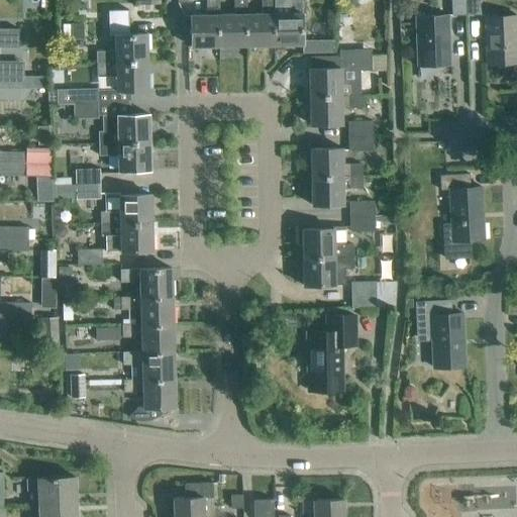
[(218,16),(219,16),(218,0),(205,0),(206,16),(190,16),(191,48),(219,47),(218,16)]
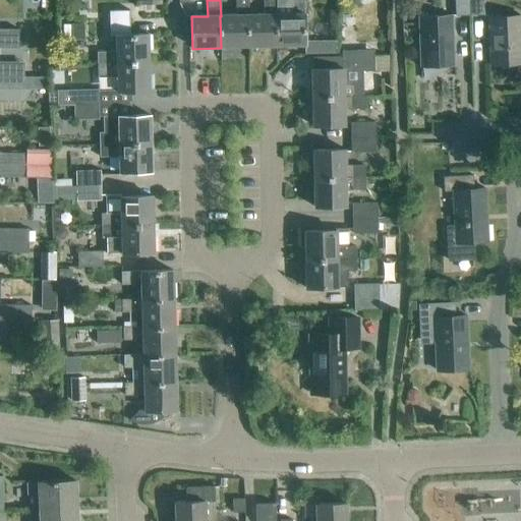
[(247,15),(248,15),(247,0),(235,0),(236,15),(221,16),(220,16),(221,48),(248,48),(247,15)]
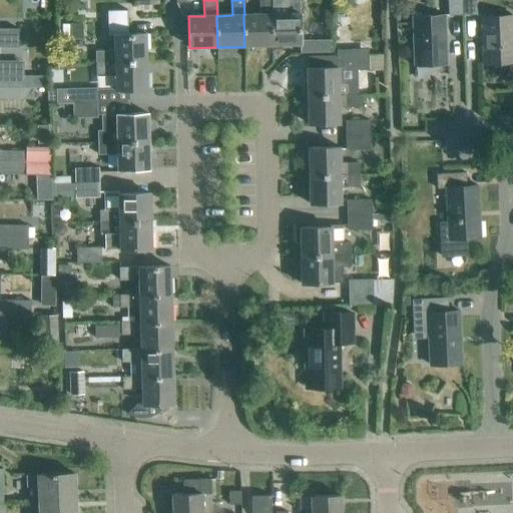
[(272,15),(271,0),(259,0),(260,15),(244,15),(243,15),(244,47),(272,46),(272,15)]
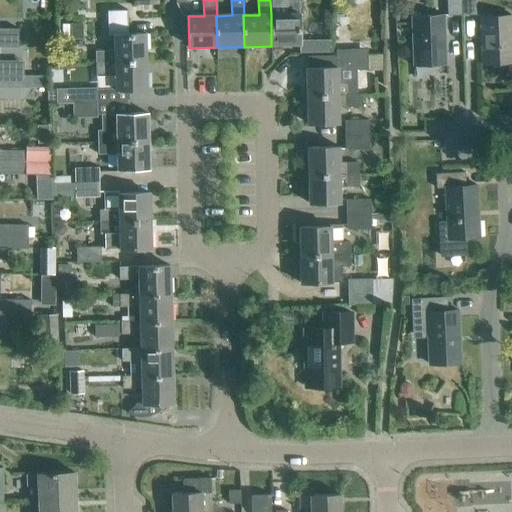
[(271,15),(271,46),(299,45),(299,41),(298,0),(285,0),(286,14),(271,15)]
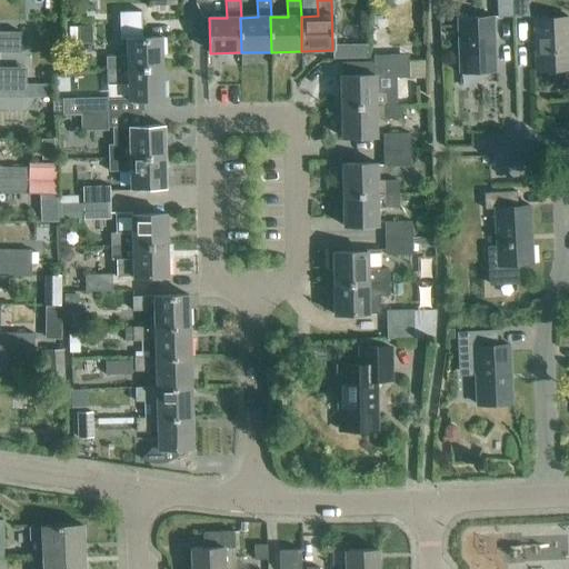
[(496,0),(497,18),(513,18),(511,0),(496,0)]
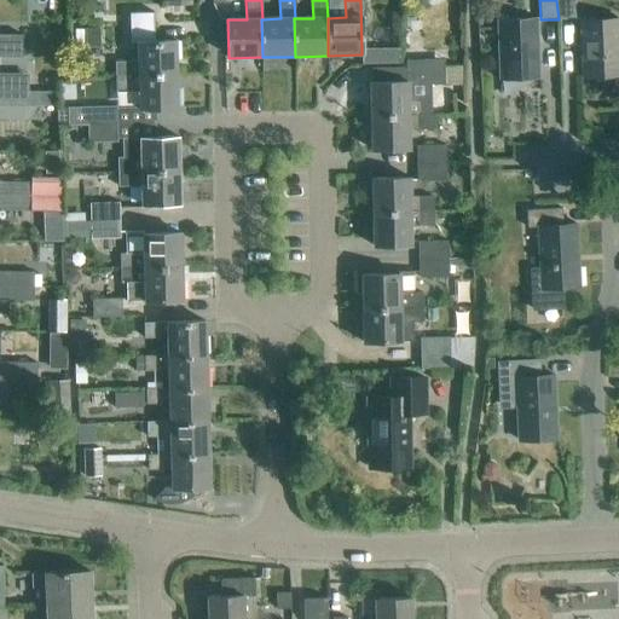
[(556,0),(559,19),(573,18),(572,0),(556,0)]
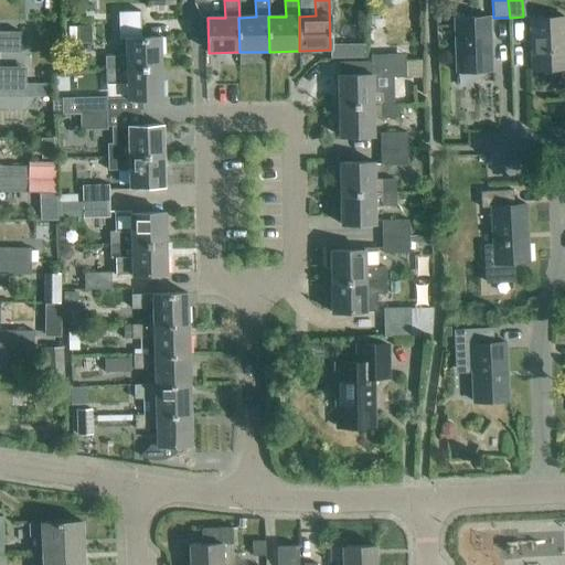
[(160,39),(140,39),(140,12),(118,12),(118,40),(125,40),(126,56),(105,57),(105,71),(160,68),(160,39)]
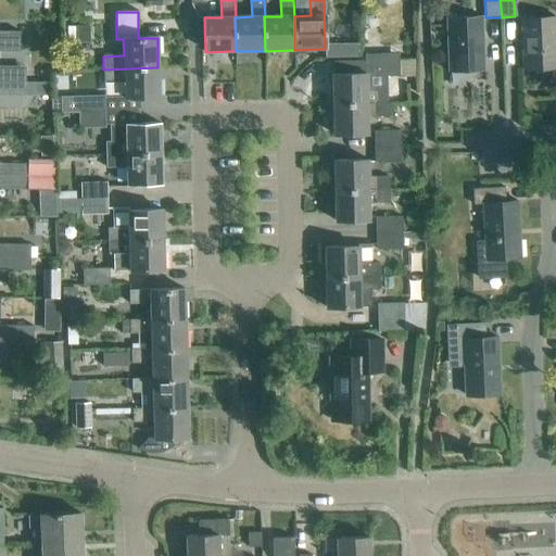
[(449,73),(483,72),(481,17),(446,19),(449,73)]
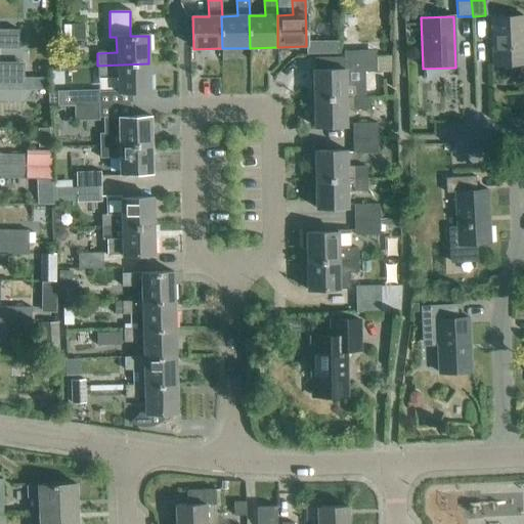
[(492,66),(523,64),(523,26),(523,16),(491,17),(492,66)]
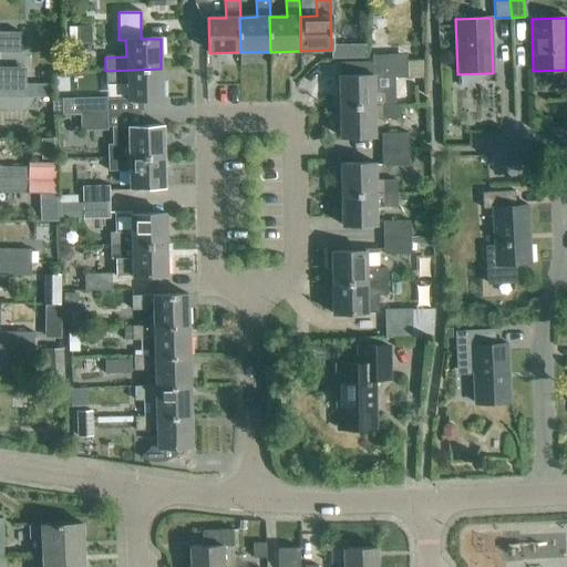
[(0,52),(19,53),(20,33),(0,32),(0,52)]
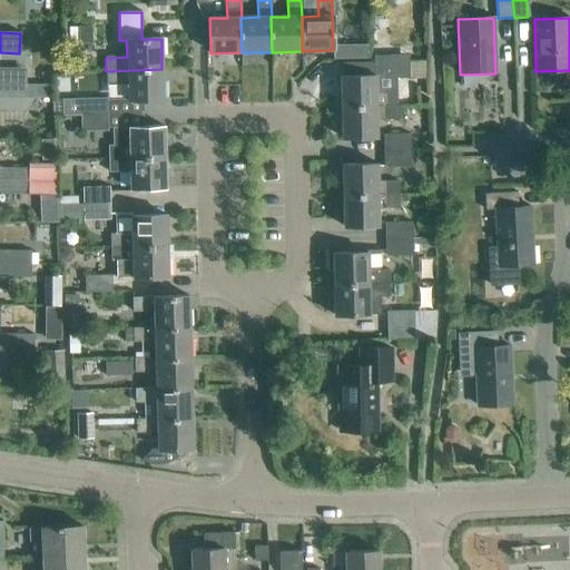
[(367,46),(333,46),(333,50),(333,60),(367,59),(367,46)]
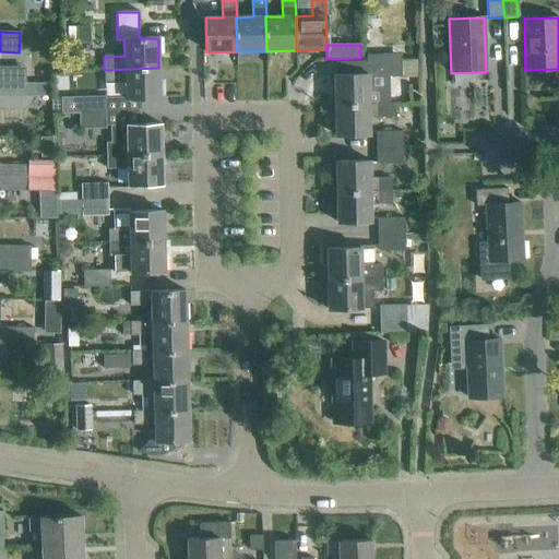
[(334,106),(389,105),(389,78),(401,76),(400,61),(388,61),(388,56),(366,56),(367,74),(333,75),(334,106)]
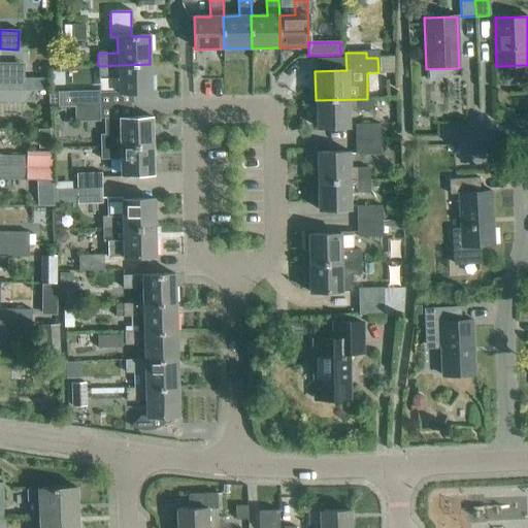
[(150,64),(98,66),(99,78),(118,77),(119,94),(151,93),(150,64)]
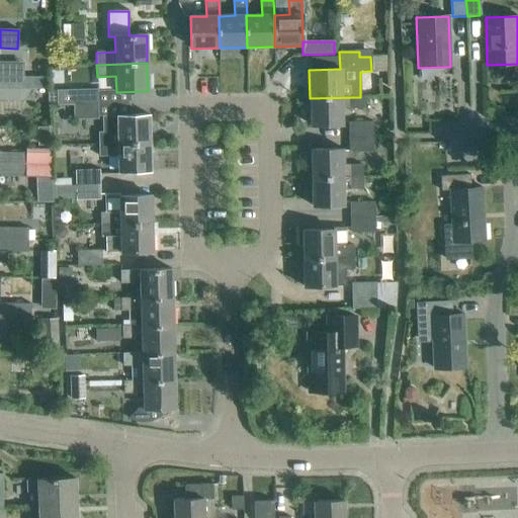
[(0,77),(0,88),(47,89),(47,78),(0,77)]
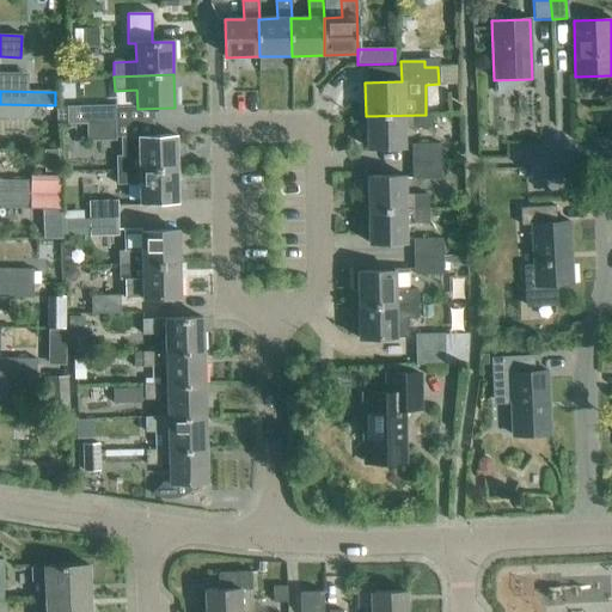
[(67,124),(86,124),(115,123),(115,106),(67,108),(67,124)]
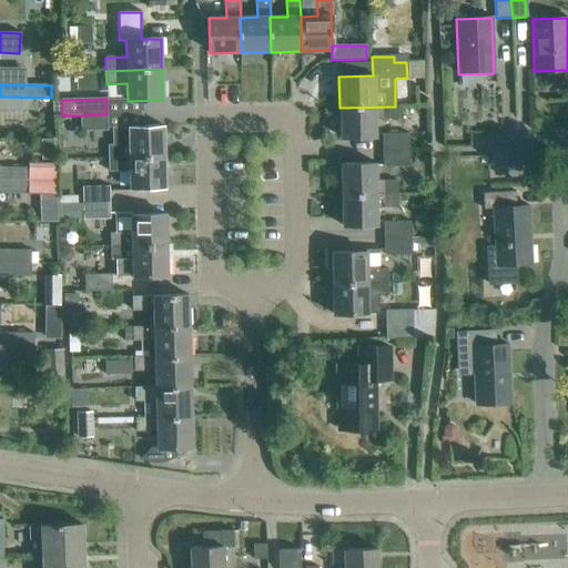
[(395,107),(340,108),(340,139),(375,138),(375,120),(396,120),(395,107)]
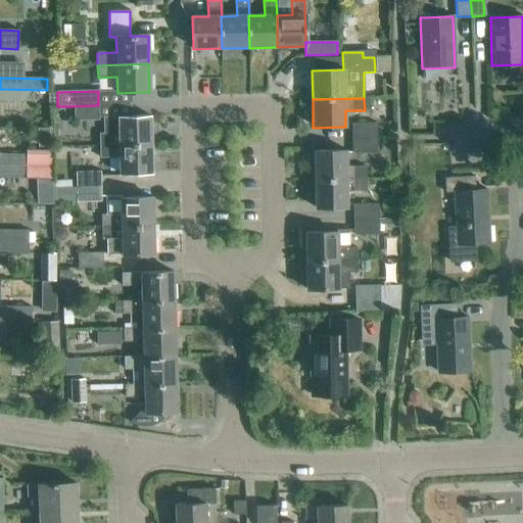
[(98,105),(74,106),(74,122),(99,121),(98,105)]
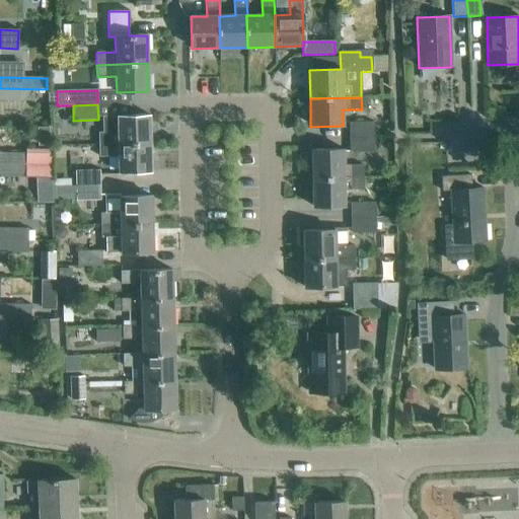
[(98,145),(150,144),(149,116),(117,117),(102,117),(102,133),(98,134),(98,145)]
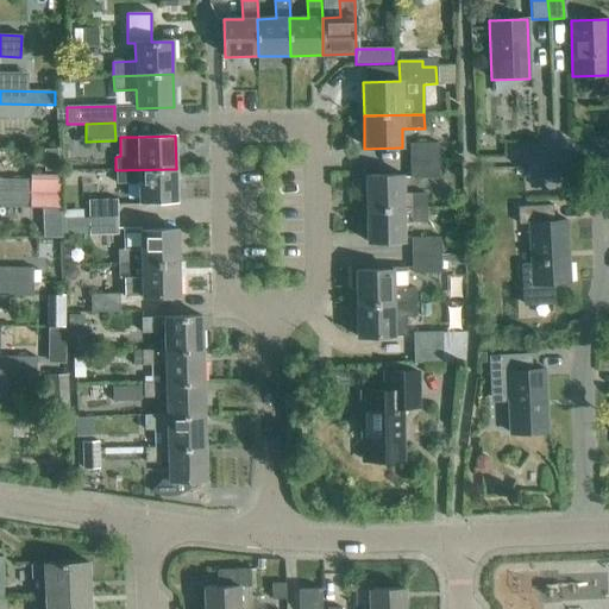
[(409,162),(438,162),(438,144),(409,144),(409,162)]
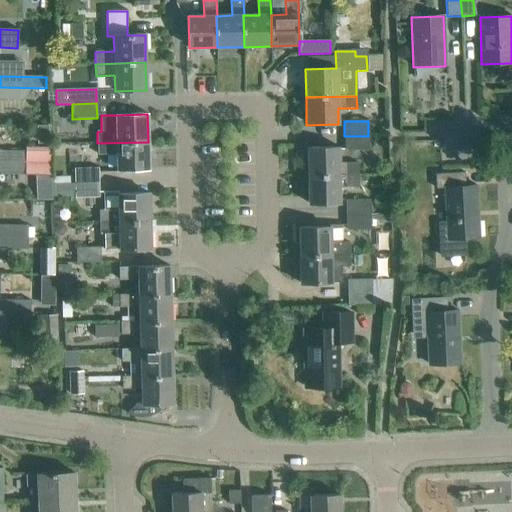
[(368,136),(344,136),(345,151),(369,150),(368,136)]
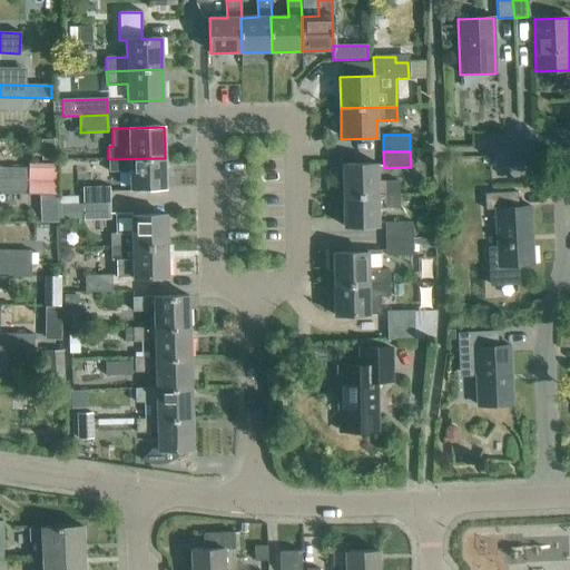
[(165,158),(108,159),(109,173),(129,173),(130,190),(165,189),(165,158)]
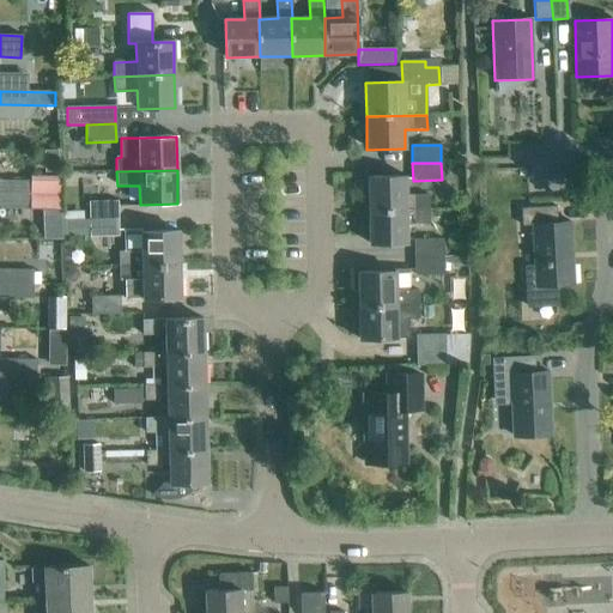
[(0,195),(59,196),(59,177),(30,176),(30,181),(0,181),(0,195)]
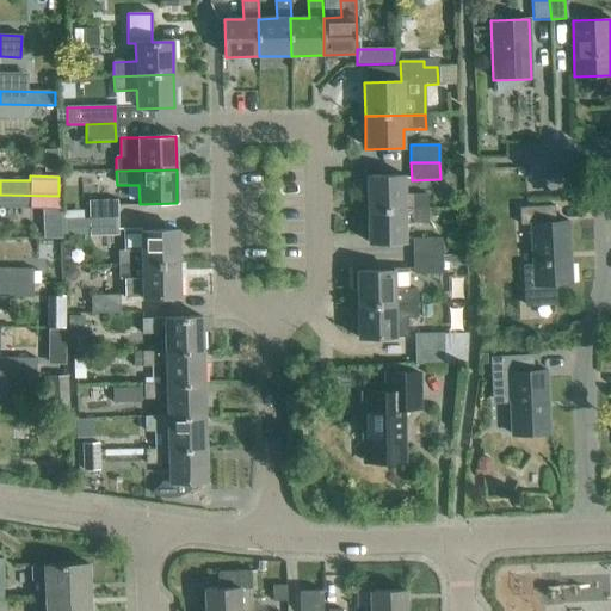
[(368,210),(427,209),(427,196),(405,196),(405,177),(366,178),(368,210)]
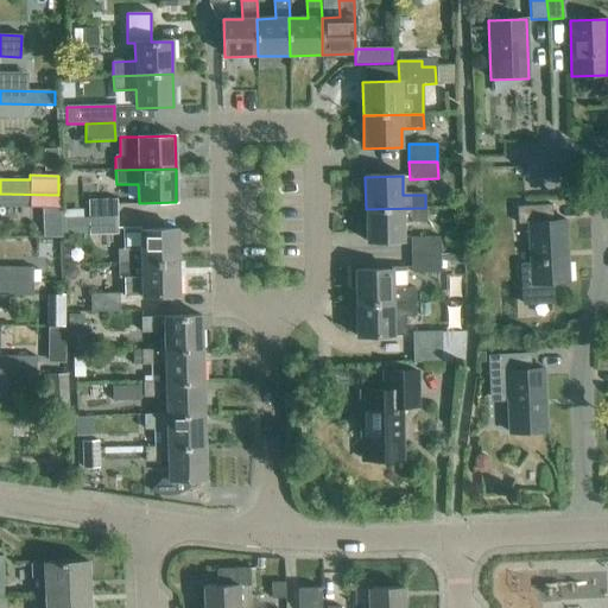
[(58,214),(58,195),(0,194),(0,207),(30,209),(30,213),(58,214)]
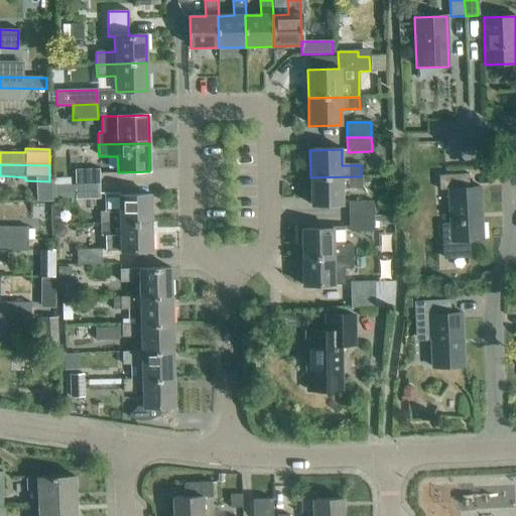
[(75,185),(100,184),(99,169),(75,170),(75,185)]
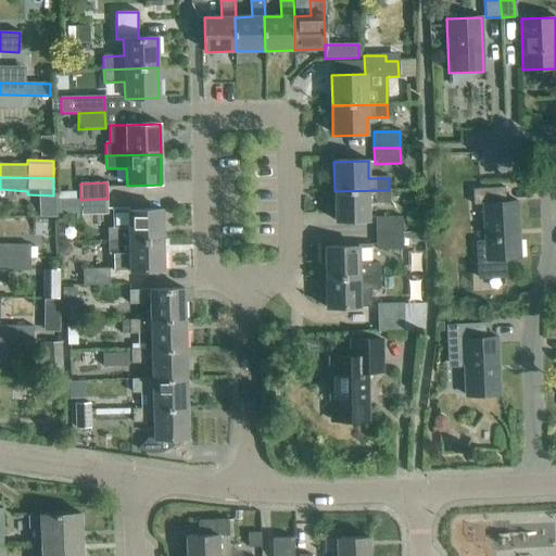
[(505,203),(504,188),(472,190),(474,205),(482,204),(484,241),(476,241),(478,280),(506,278),(505,260),(520,258),(518,202),(505,203)]
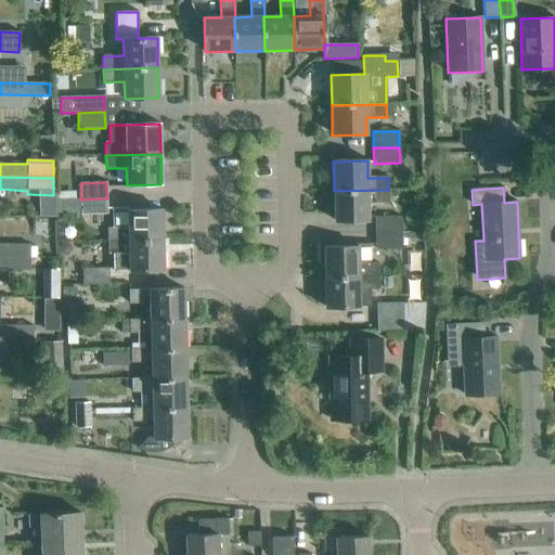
[(388,190),(334,191),(334,221),(369,220),(368,204),(388,203),(388,190)]
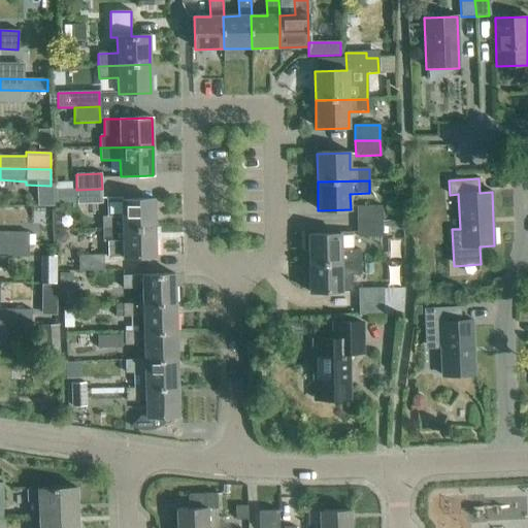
[(76,191),(77,205),(102,204),(102,189),(76,190),(76,191)]
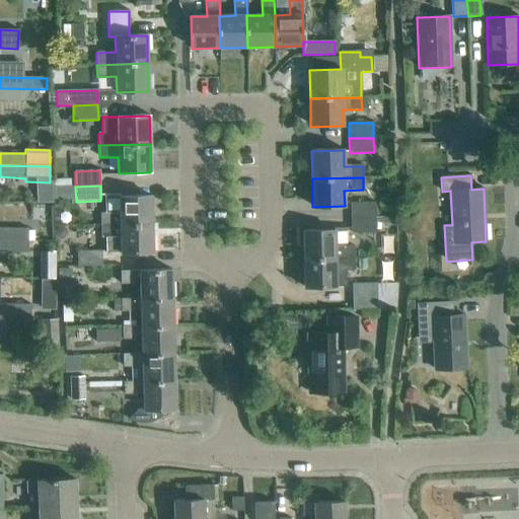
[(55,203),(76,202),(75,188),(55,189),(55,203)]
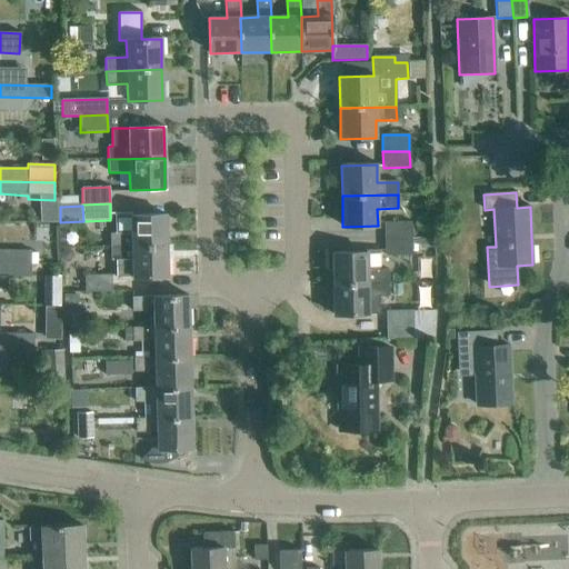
[(110,248),(167,246),(166,216),(132,216),(132,213),(116,215),(116,235),(110,235),(110,248)]
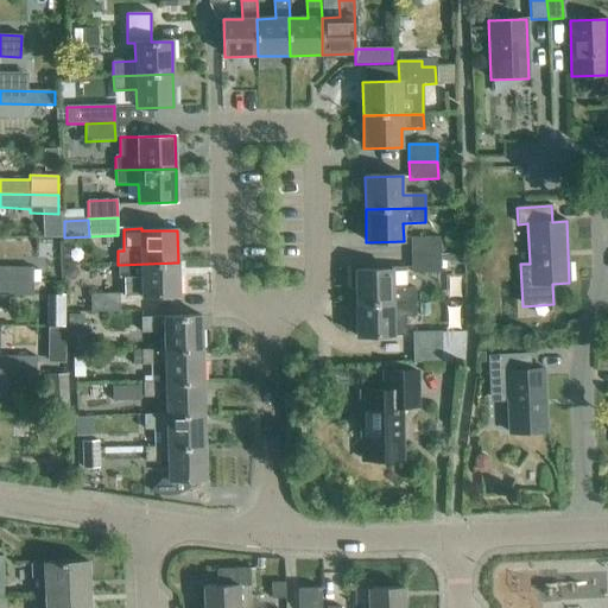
[(411,257),(439,255),(439,239),(410,239),(411,257)]
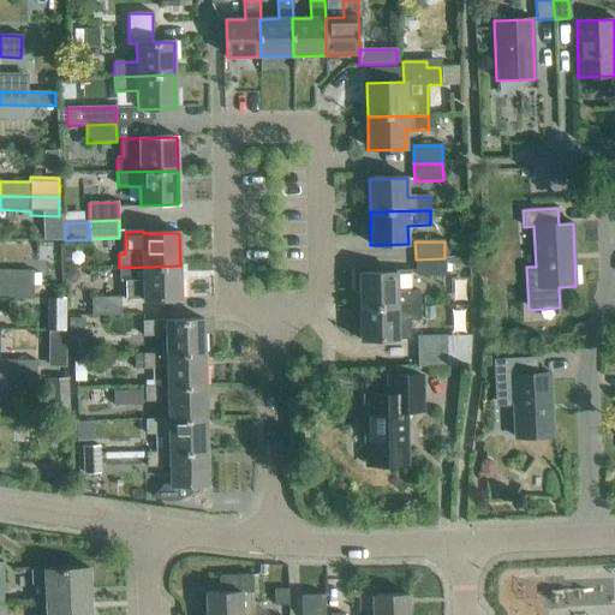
[(445,258),(416,260),(416,276),(445,276),(445,258)]
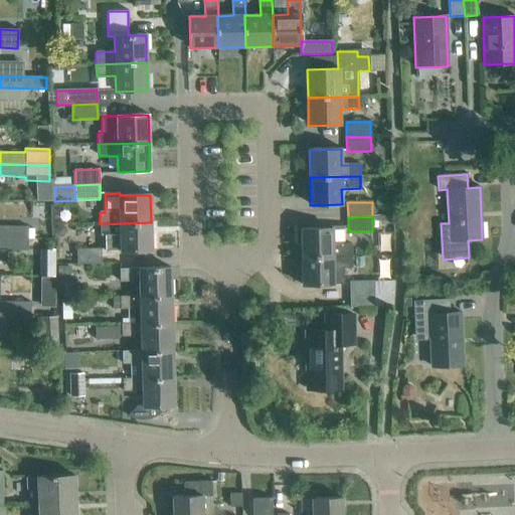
[(151,222),(100,224),(101,236),(106,236),(106,252),(152,250),(151,222)]
